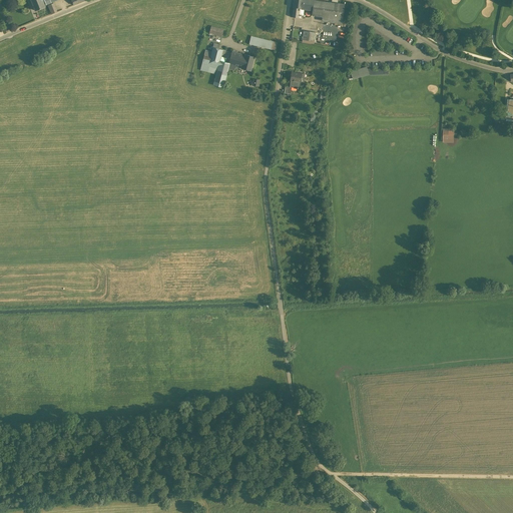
[(43,0),(31,0),(35,10),(45,6),(45,5),(43,0)]
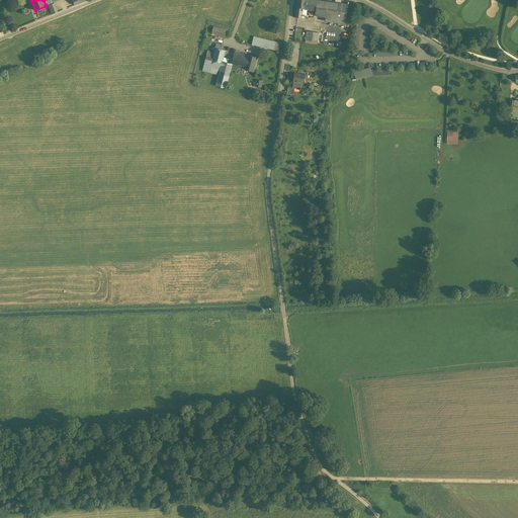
[(296,0),(296,7),(306,8),(306,0),(296,0)]
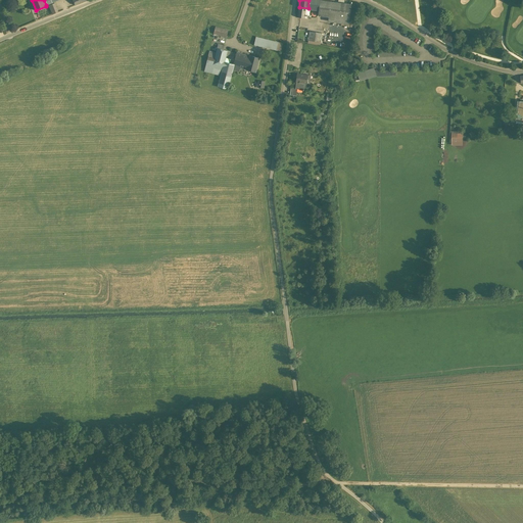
[(308,0),(308,8),(310,8),(319,9),(320,0),(308,0)]
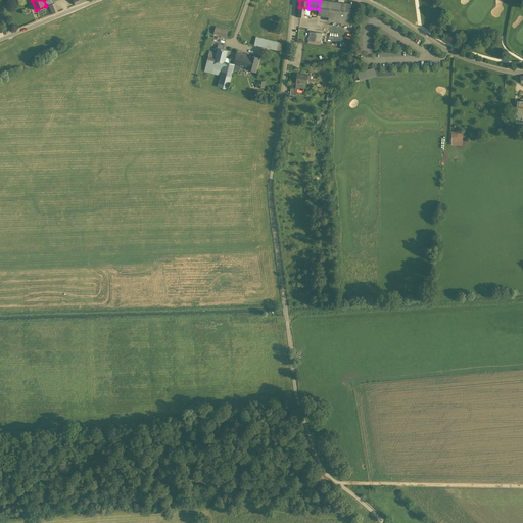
[(320,0),(319,9),(318,15),(328,16),(349,19),(351,4),(320,0)]
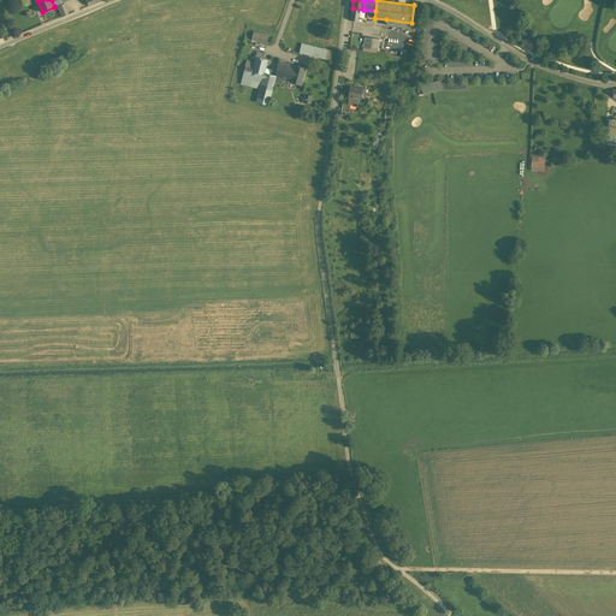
[(64,4),(58,6),(63,17),(69,15),(64,4)]
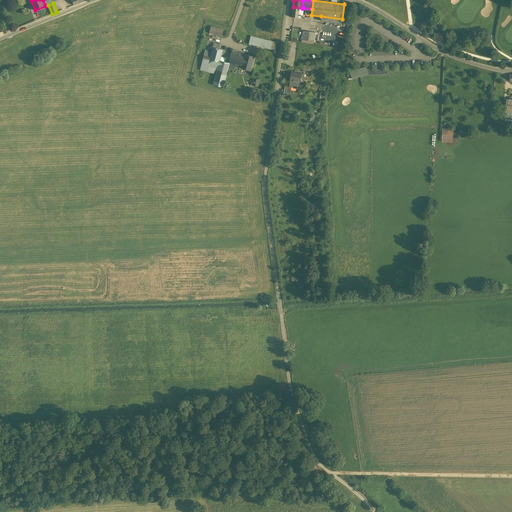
[(302,8),(293,7),(291,17),(298,18),(298,15),(301,15),(301,16),(302,16),(303,8),(302,8)]
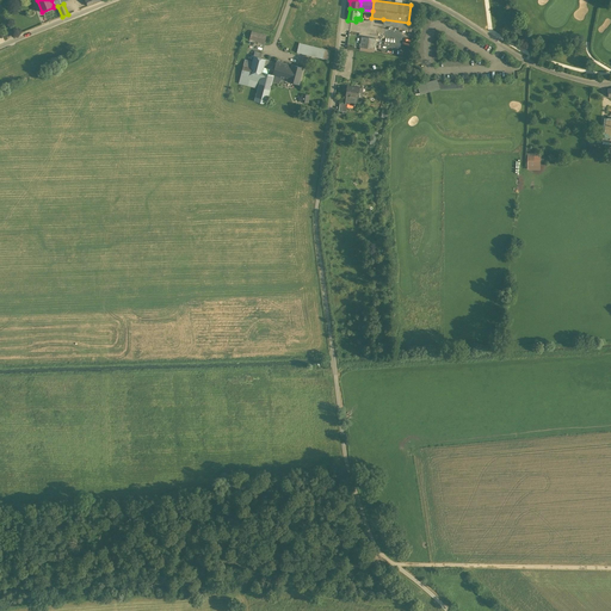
[(252,31),(250,38),(265,43),(267,35),(252,31)]
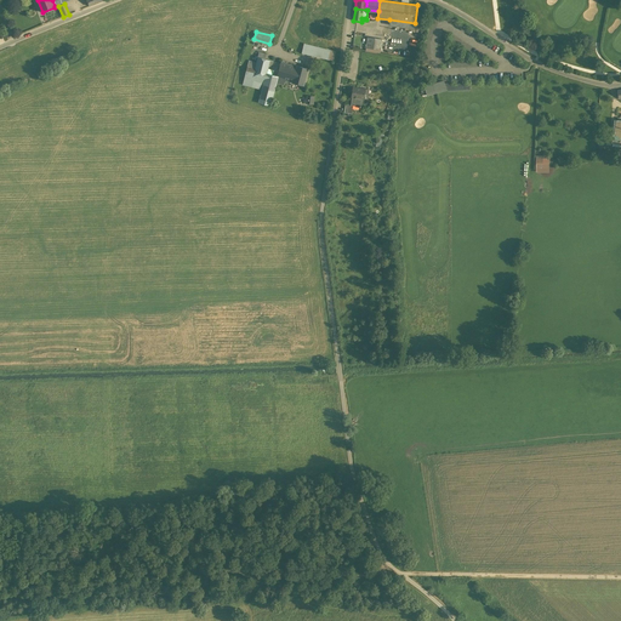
[(368,36),(366,47),(381,50),(382,39),(368,36)]
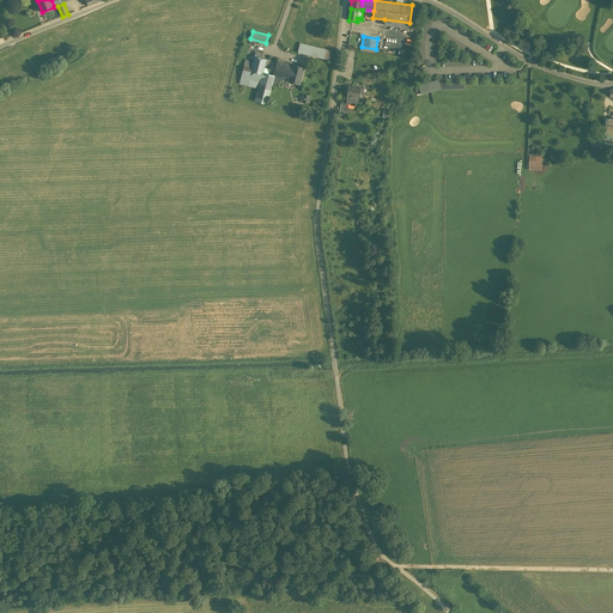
[(326,49),(301,43),(298,53),(323,59),(326,49)]
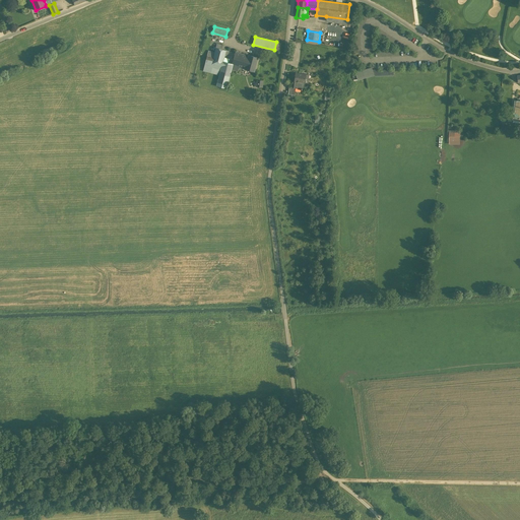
[(203,71),(219,75),(222,61),(223,61),(225,55),(226,51),(222,50),(216,48),(214,52),(208,51),(203,71)]
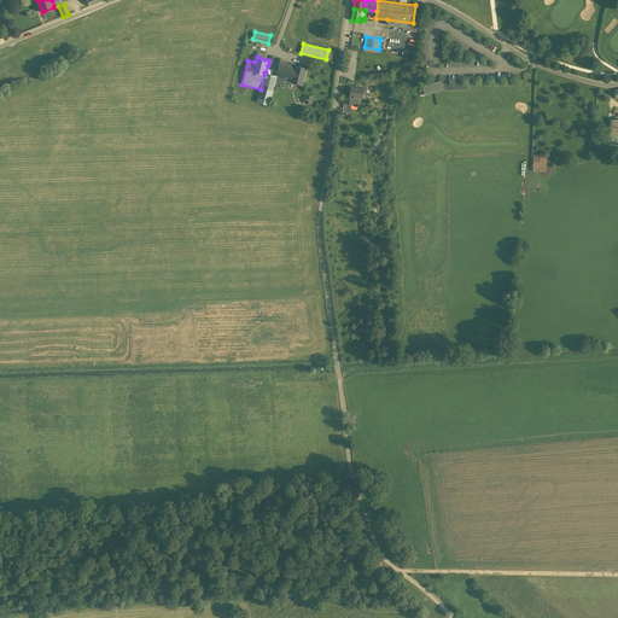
[(280,63),(277,76),(275,82),(283,85),(284,79),(291,81),(295,66),(280,63)]
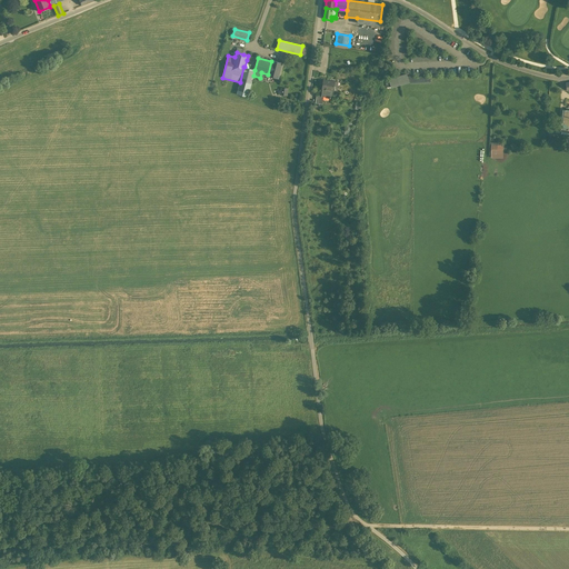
[(268,75),(268,76),(278,78),(282,63),(271,61),(268,75)]
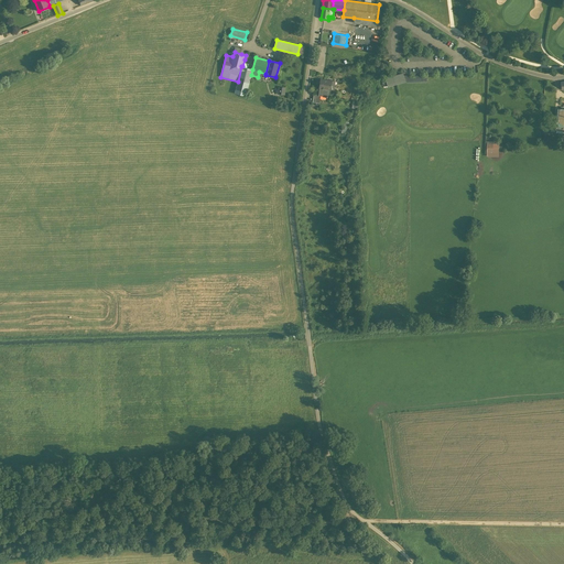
[(241,66),(238,82),(235,94),(246,96),(251,75),(252,69),(242,66),(241,66)]
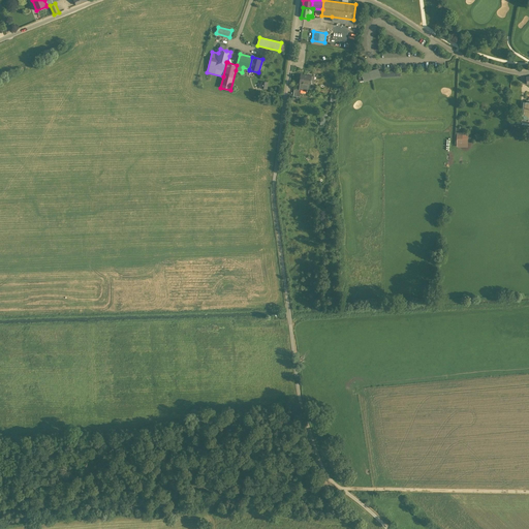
[(378,69),(362,73),(364,82),(380,76),(379,73),(378,71),(378,69)]
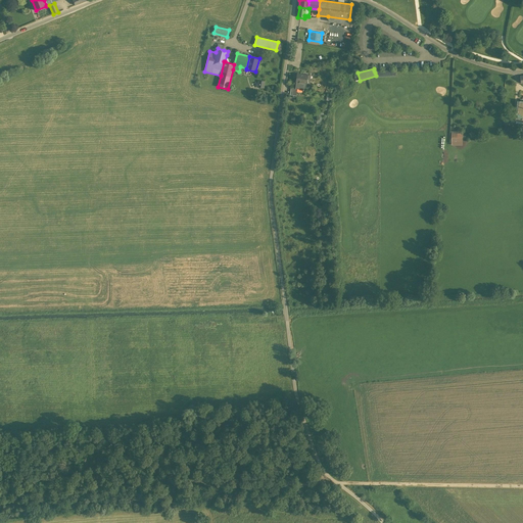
[(296,82),(306,84),(307,80),(308,75),(297,74),(296,82)]
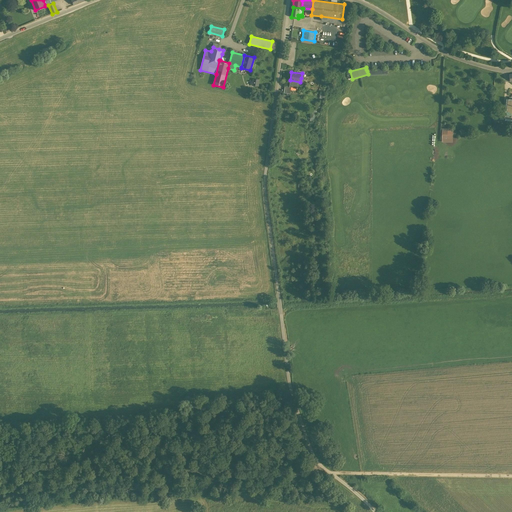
[(289,86),(291,87),(296,87),(296,89),(298,89),(298,88),(299,88),(300,82),(290,80),(289,86)]
